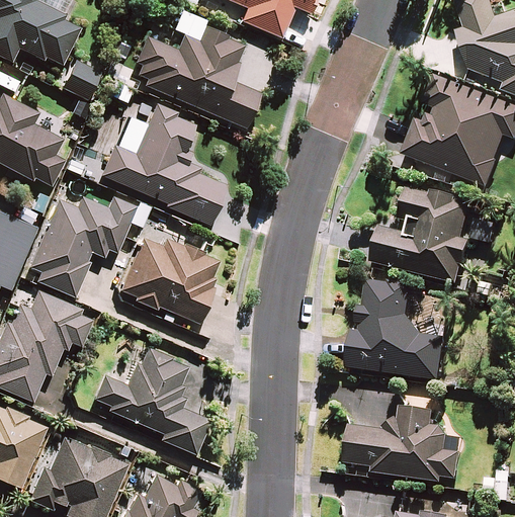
[(0,0),(0,56),(12,62),(19,49),(61,69),(82,23),(35,1),(35,0),(0,0)]
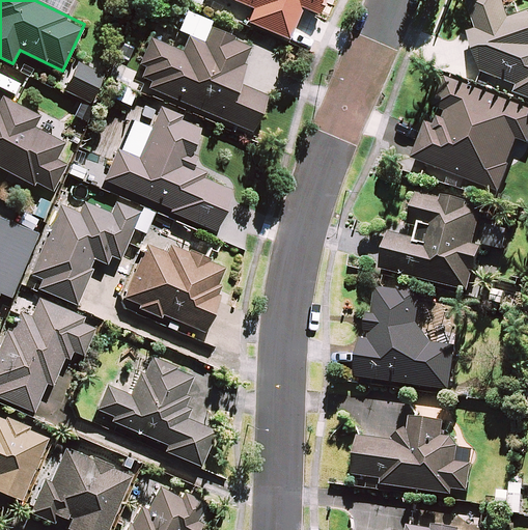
[(233,0),(254,8),(248,22),(288,38),(302,7),(314,12),(318,0),(233,0)]
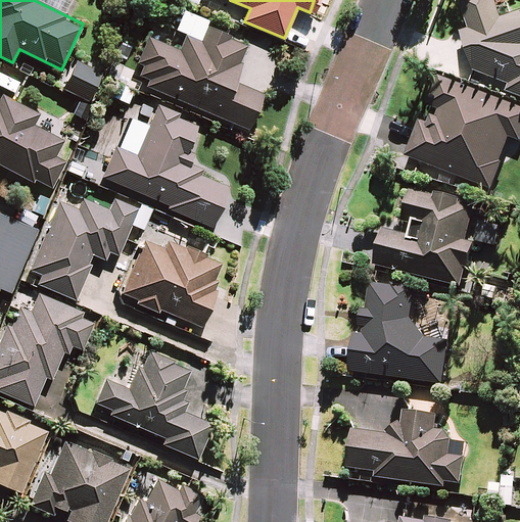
[(519,14),(504,20),(497,0),(463,0),(473,32),(465,35),(476,72),(513,86),(511,93),(519,96),(519,14)]
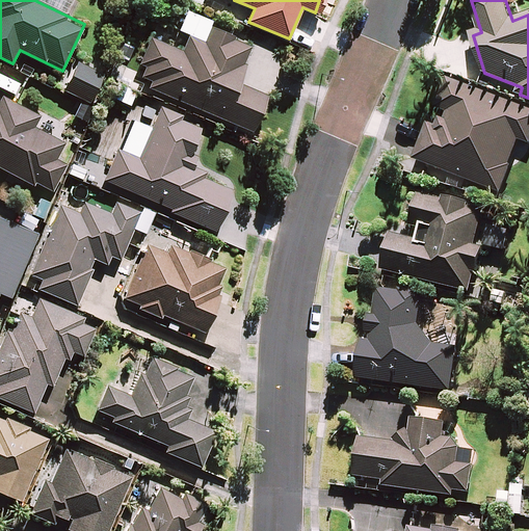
[(212,22),(188,11),(180,31),(190,35),(184,51),(152,38),(136,75),(154,82),(151,89),(254,132),(268,96),(237,83),(253,46),(209,28),(212,22)]
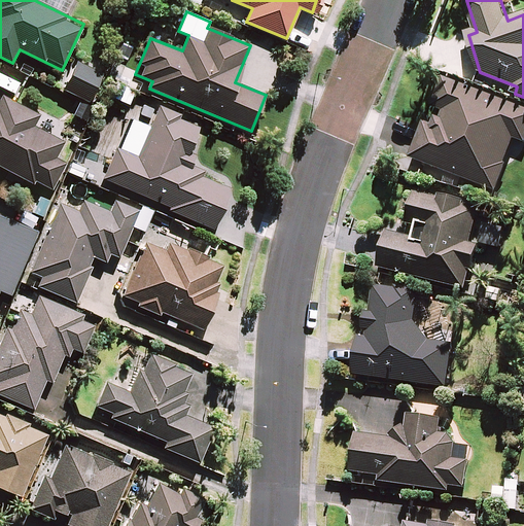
[(103,74),(78,62),(65,90),(89,102),(103,74)]
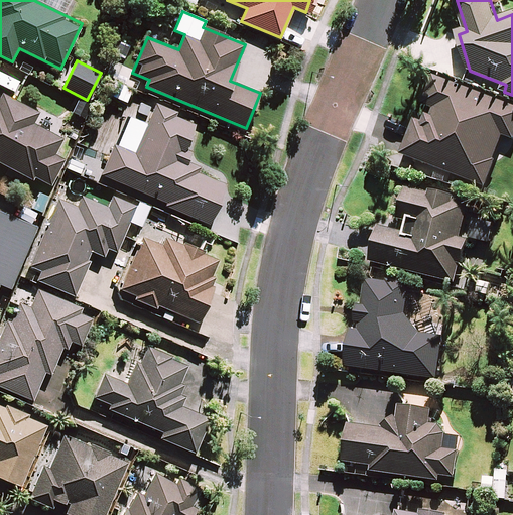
[(512,107),(434,78),(404,155),(487,187),(506,136),(512,138),(512,107)]
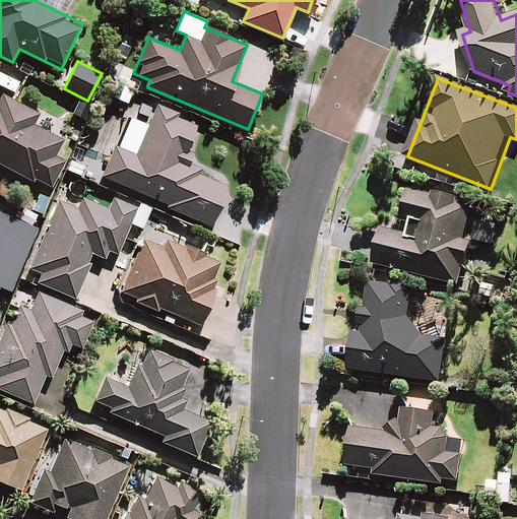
[(39,114),(0,93),(0,164),(33,181),(35,178),(52,187),(66,161),(51,153),(59,139),(33,126),(39,114)]
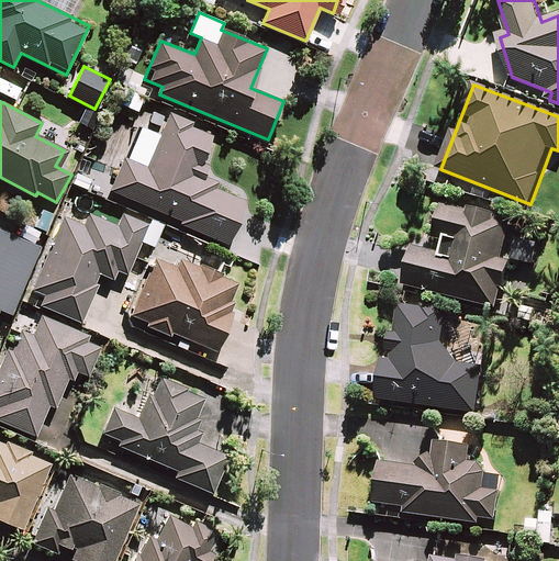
[(214,135),(169,116),(163,133),(144,125),(129,161),(124,159),(111,191),(181,221),(180,224),(228,244),(247,199),(197,178),(214,135)]
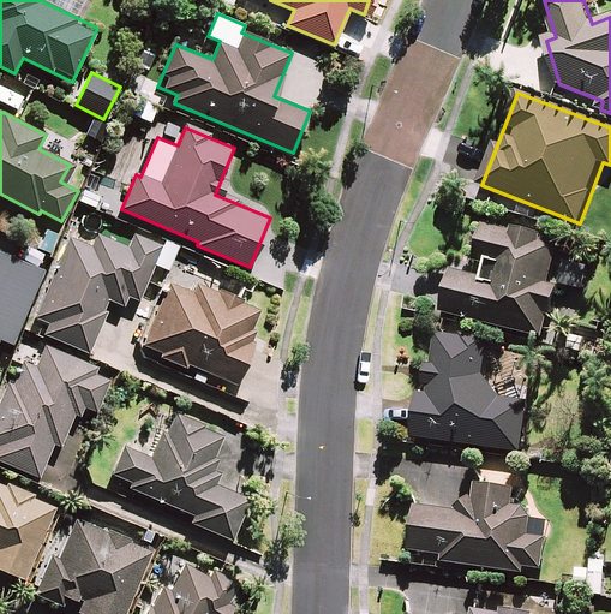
[(563,244),(486,225),(478,262),(489,264),(485,279),(454,270),(443,313),(546,339),(561,282),(553,280),(563,244)]
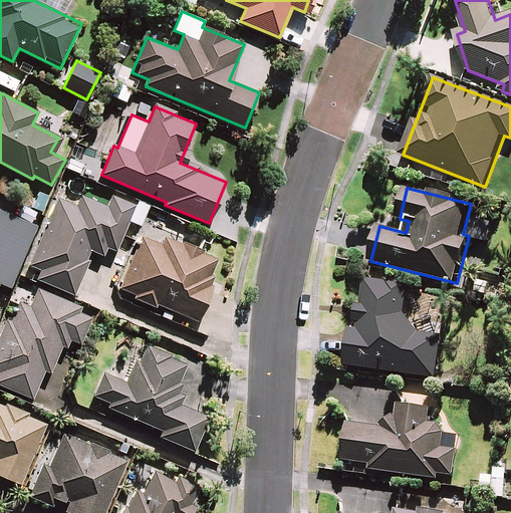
[(92,250),(104,255),(107,248),(115,252),(136,206),(114,197),(109,207),(83,196),(78,207),(59,199),(31,265),(43,270),(39,279),(73,294),(92,250)]
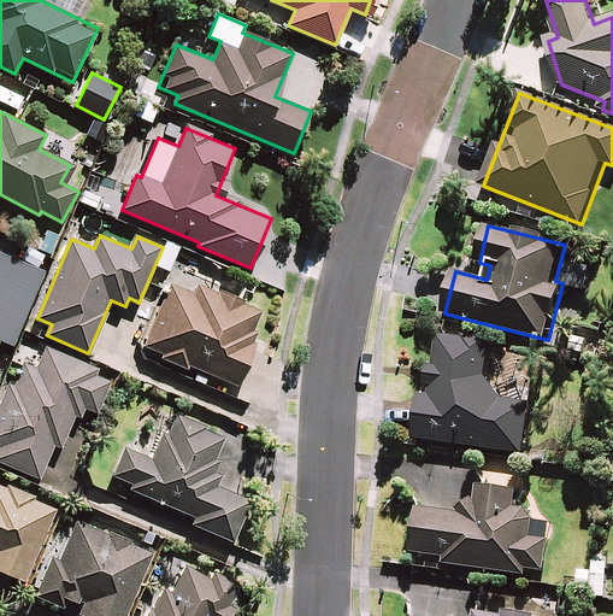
[(0,340),(13,346),(45,271),(0,252),(0,340)]
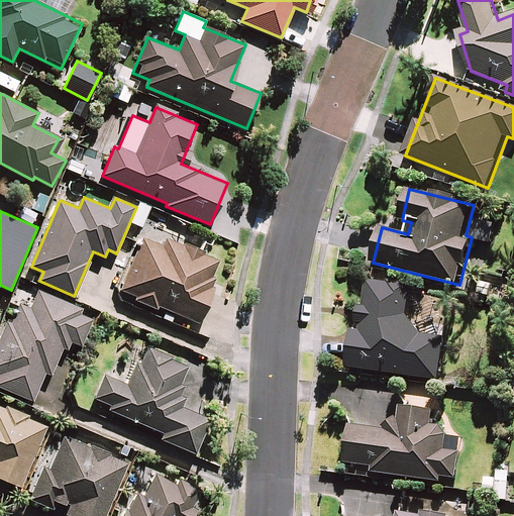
[(135,297),(134,301),(156,309),(158,306),(199,321),(222,259),(167,238),(164,247),(140,238),(121,291),(135,297)]
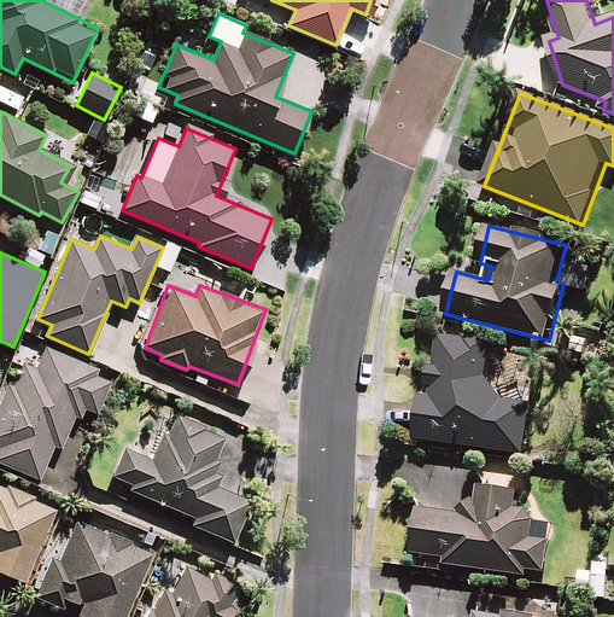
[(492,343),(440,336),(433,396),(422,395),(416,441),(526,455),(532,406),(485,400),(492,343)]
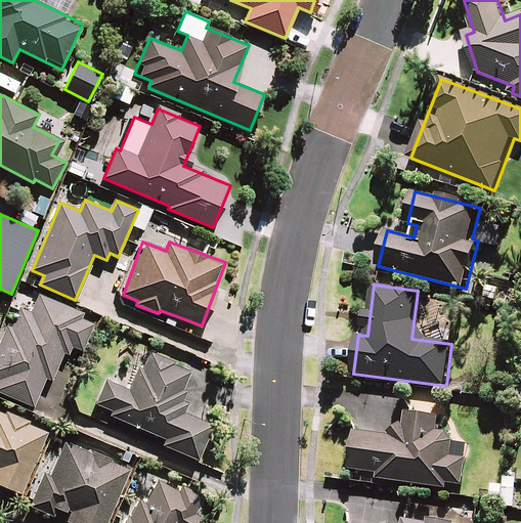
[(53,378),(64,352),(69,353),(72,345),(84,351),(98,320),(39,295),(31,313),(22,309),(11,330),(7,328),(0,344),(0,379),(0,380),(0,391),(33,406),(46,376),(53,378)]
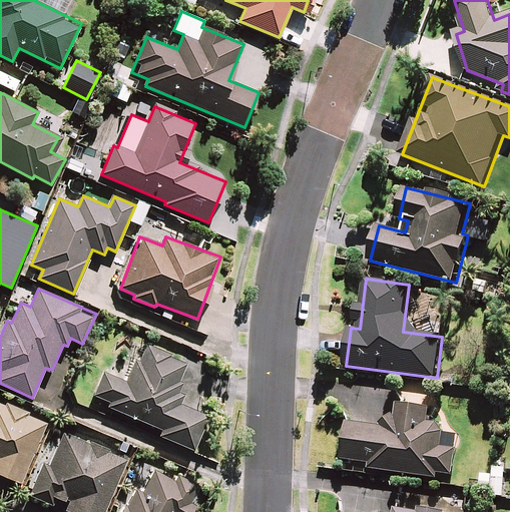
[(188,363),(145,344),(128,383),(104,372),(92,399),(161,430),(159,434),(193,450),(208,416),(179,403),(185,388),(178,385),(188,363)]
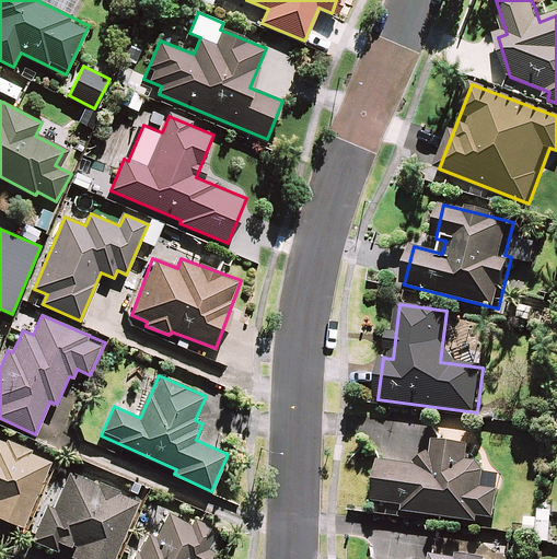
[(0,517),(24,528),(53,462),(0,439),(0,517)]
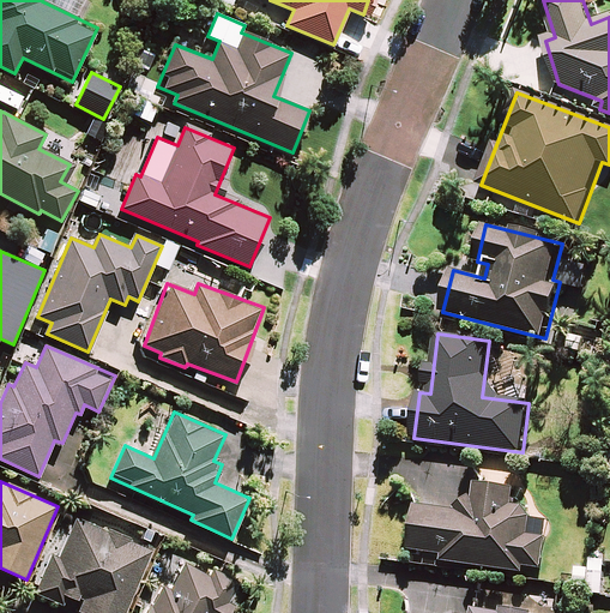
[(515,490),(478,485),(475,514),(417,506),(412,551),(445,556),(444,563),(543,575),(548,539),(529,536),(532,511),(513,509),(515,490)]
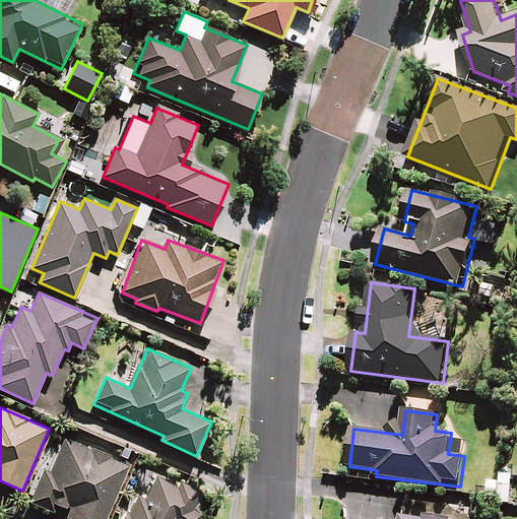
[(107,518),(129,465),(64,438),(51,472),(44,469),(30,502),(53,511),(56,503),(70,509),(67,517),(70,518),(107,518)]
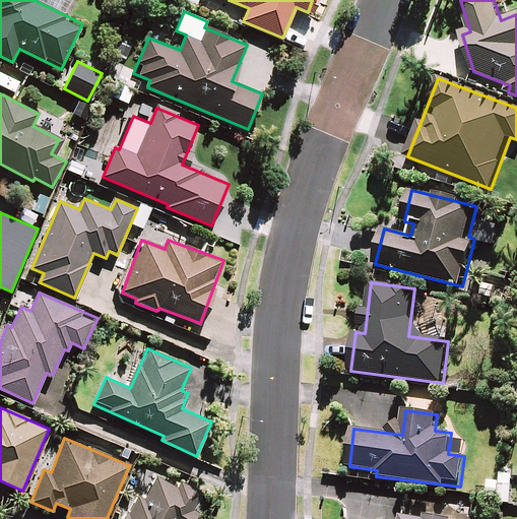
[(199,518),(211,497),(181,480),(177,487),(156,476),(145,498),(138,494),(124,518),(199,518)]
